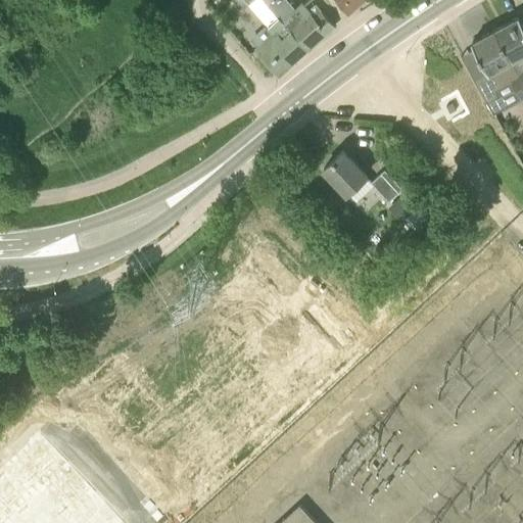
[(250,38),(259,48),(258,49),(278,70),(285,64),(288,67),(307,50),(288,30),(264,0),(228,0),(238,11),(247,4),(266,24),(250,38)]
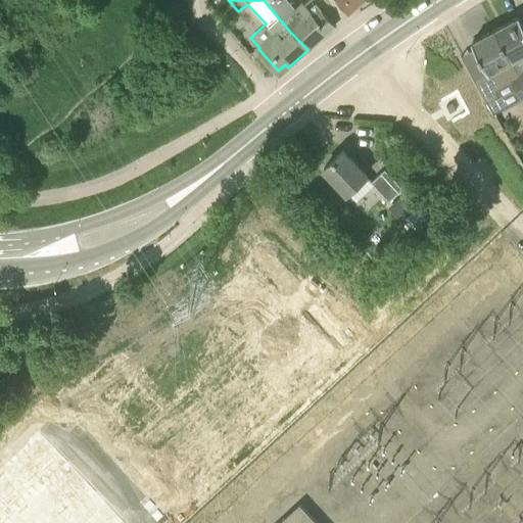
[(264,0),(288,30),(307,50),(334,25),(315,3),(308,9),(303,3),(297,9),(288,0),(264,0)]
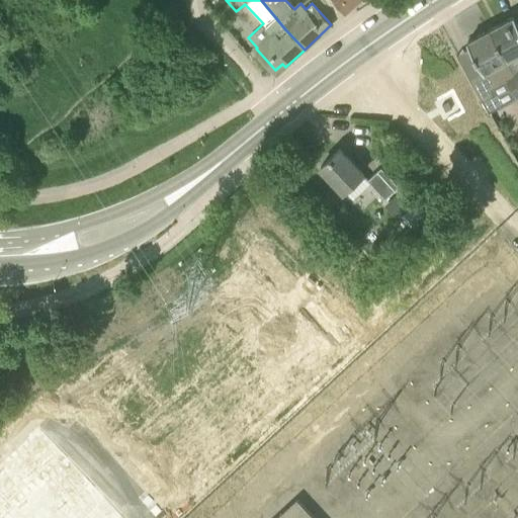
[(334,0),(345,12),(358,0),(334,0)]
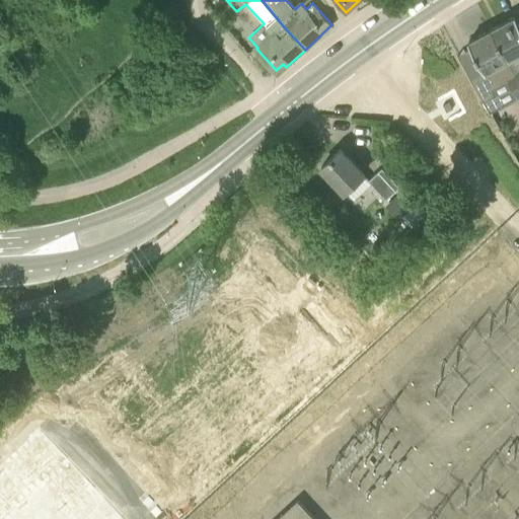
[(492,28),(518,77),(518,54),(518,53),(518,20),(516,15),(492,28)]
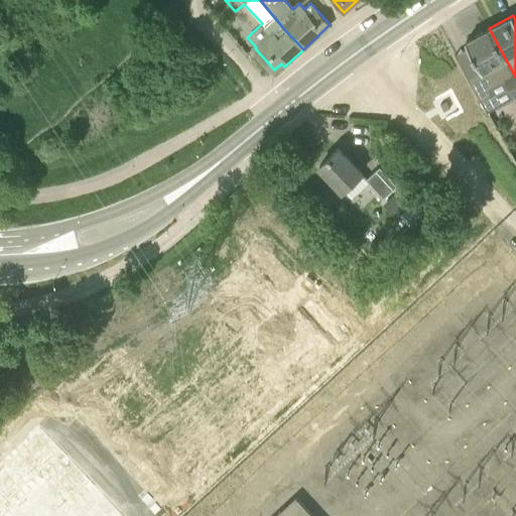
[(514,97),(515,96),(515,77),(489,28),(466,40),(482,70),(468,78),(480,99),(492,93),(489,88),(504,79),(514,97)]
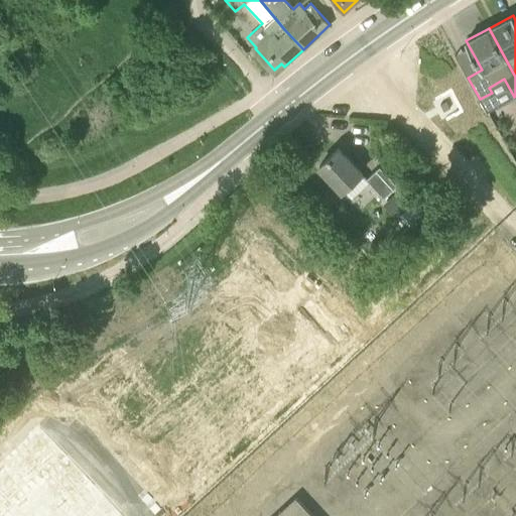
[(343,189),(361,172),(339,147),(319,165),(343,189)]
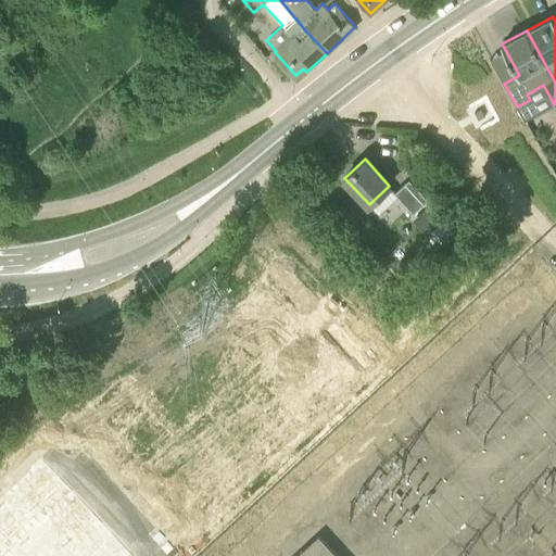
[(414,213),(425,203),(405,182),(394,192),(414,213)]
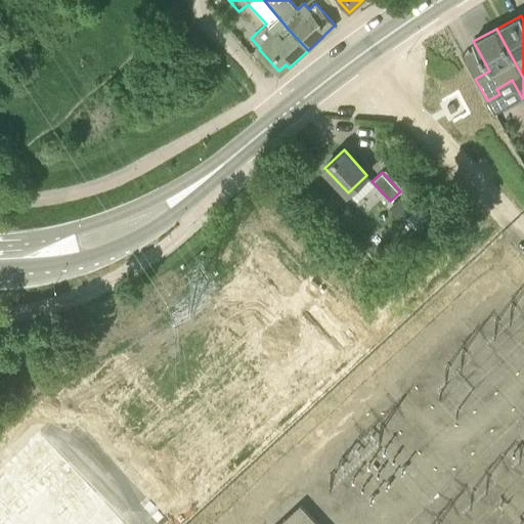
[(403,192),(392,204),(406,218),(418,207),(417,206),(403,192)]
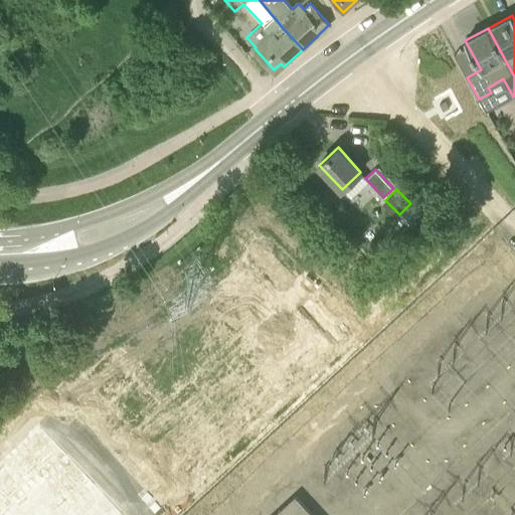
[(410,203),(399,214),(408,223),(419,213),(410,203)]
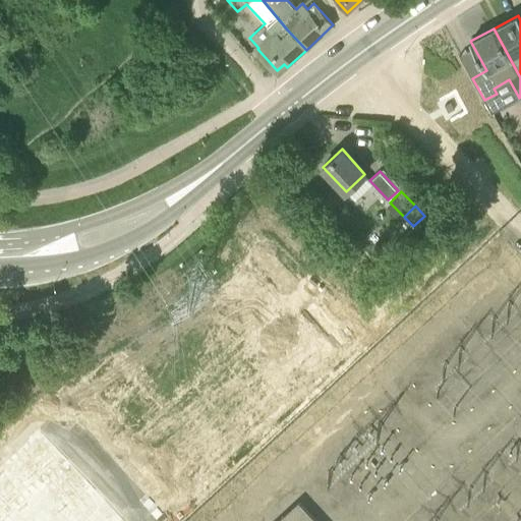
[(317,520),(298,501),(276,520),(317,520)]
